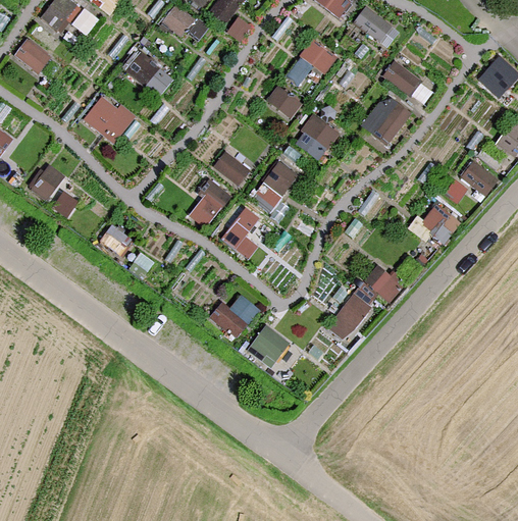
[(67,0),(52,0),(43,21),(62,32),(66,23),(90,35),(99,14),(67,0)]
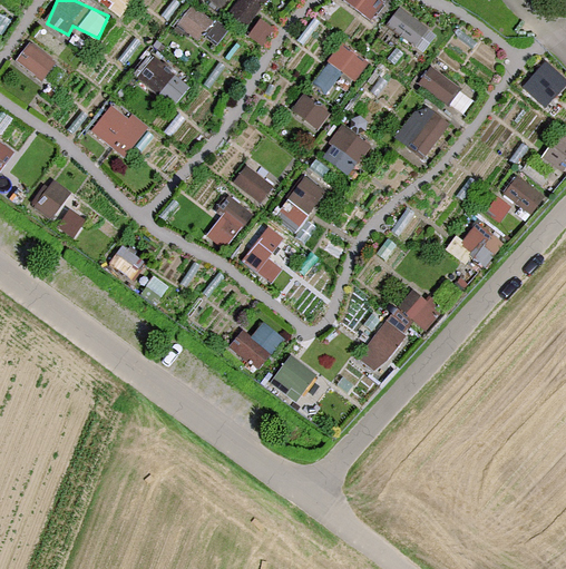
[(125,17),(134,0),(100,0),(99,3),(125,17)]
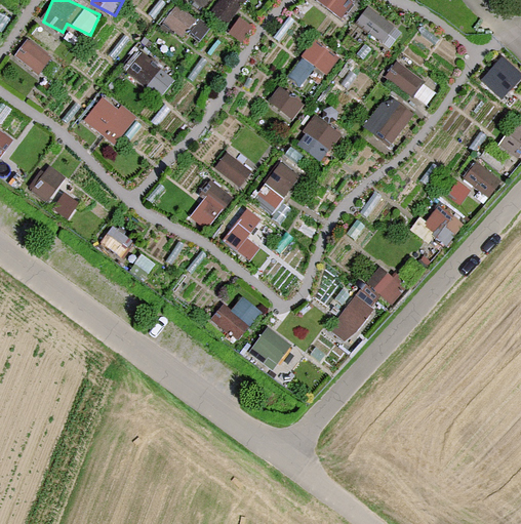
[(351,0),(319,0),(339,17),(353,2),(351,0)]
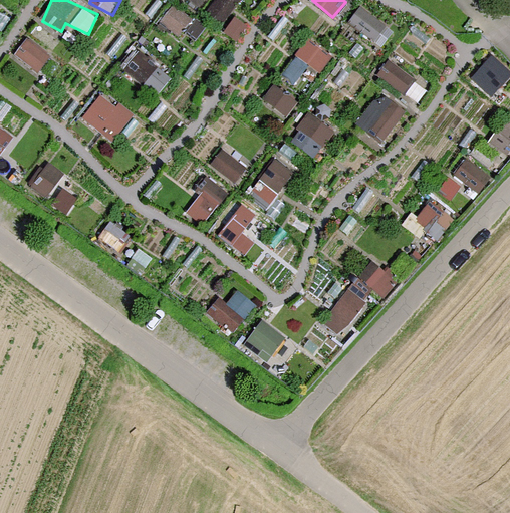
[(173,5),(160,23),(181,38),(194,20),(173,5)]
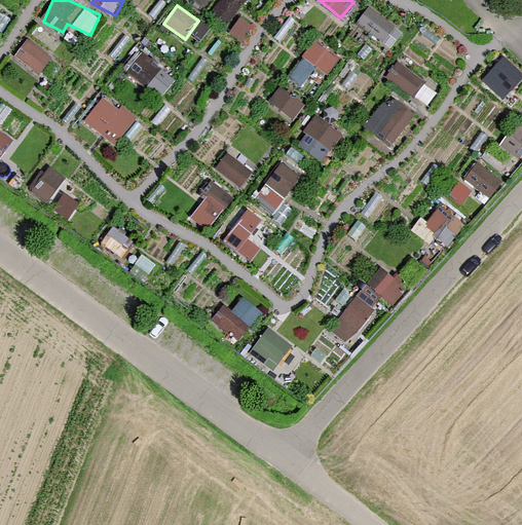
[(357,25),(392,45),(402,29),(367,7),(357,25)]
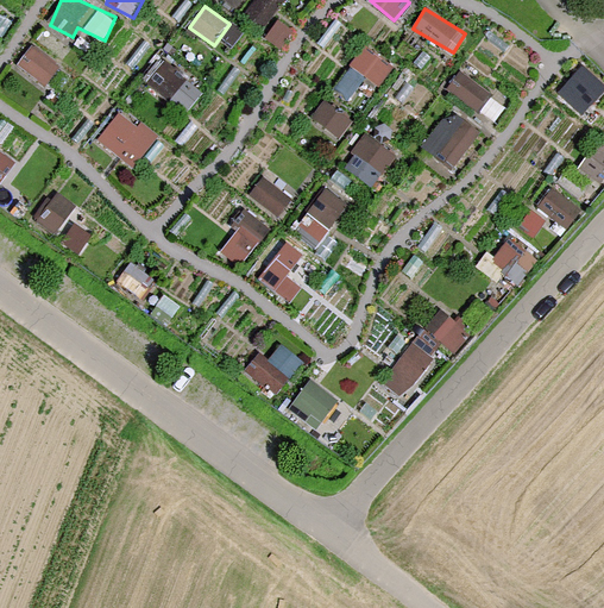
[(16,63),(45,85),(58,66),(30,44),(16,63)]
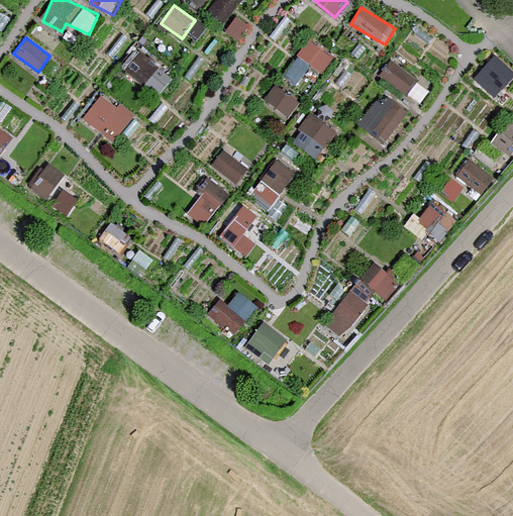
[(309,66),(321,74),(334,55),(309,38),(286,76),(298,84),(309,66)]
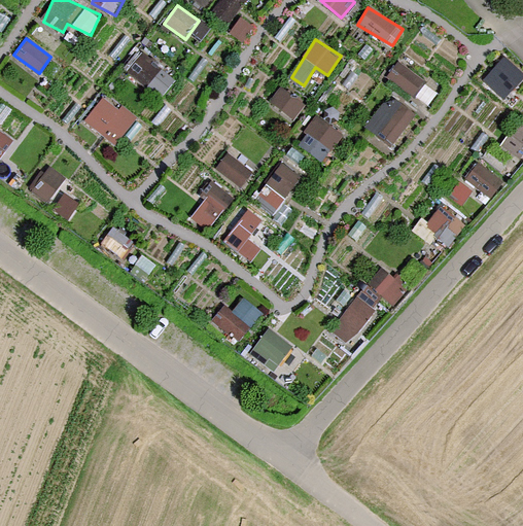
[(145,50),(127,69),(158,99),(176,81),(145,50)]
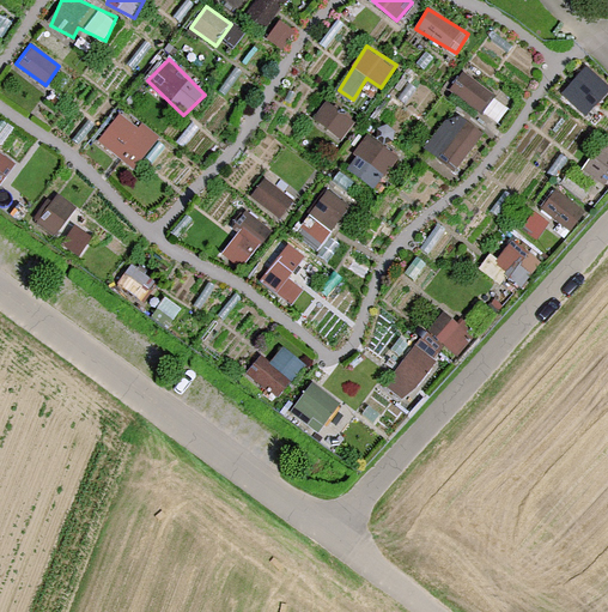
[(450,94),(494,113),(504,91),(460,73),(450,94)]
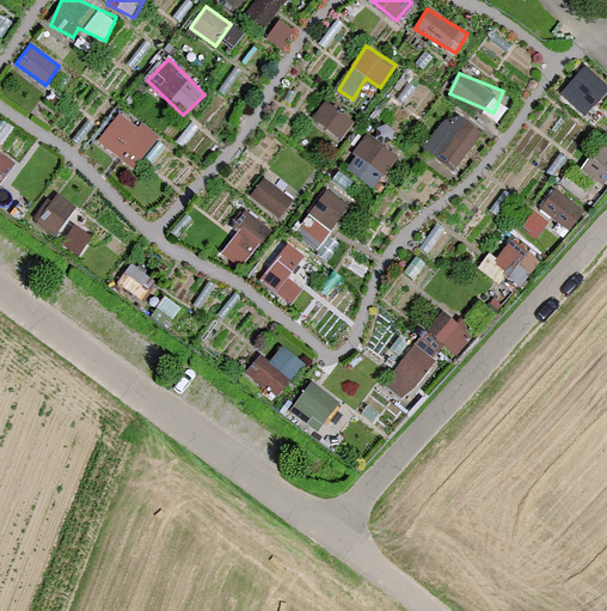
[(343,136),(354,121),(325,102),(314,117),(343,136)]
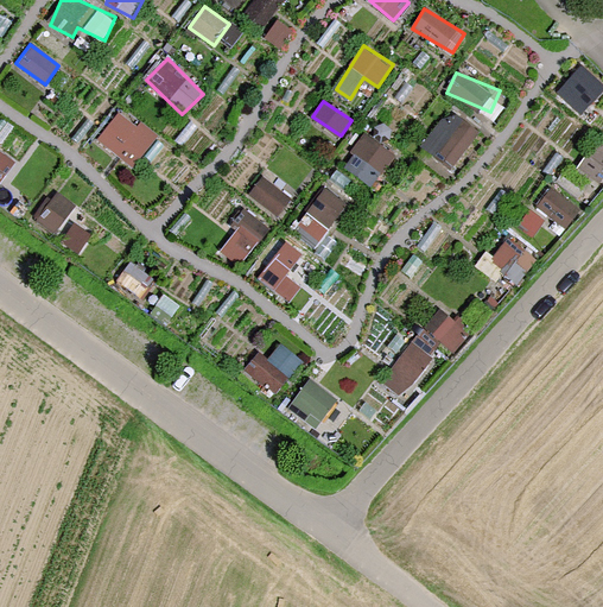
[(121,107),(96,138),(134,168),(159,137),(121,107)]
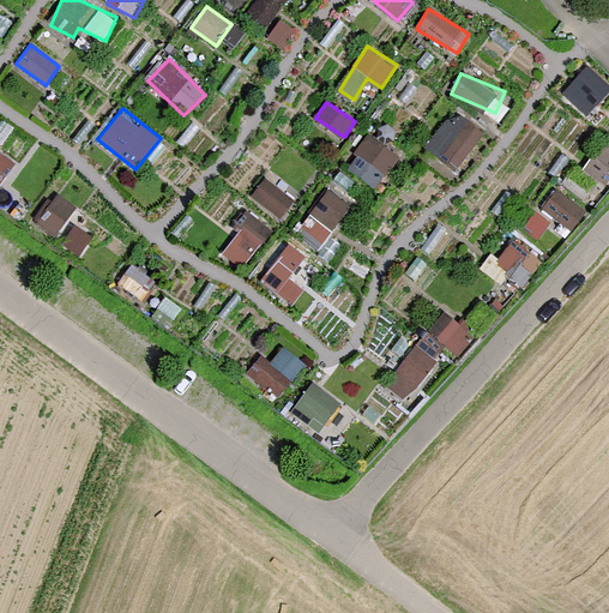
[(457,110),(426,148),(453,170),(484,132),(457,110)]
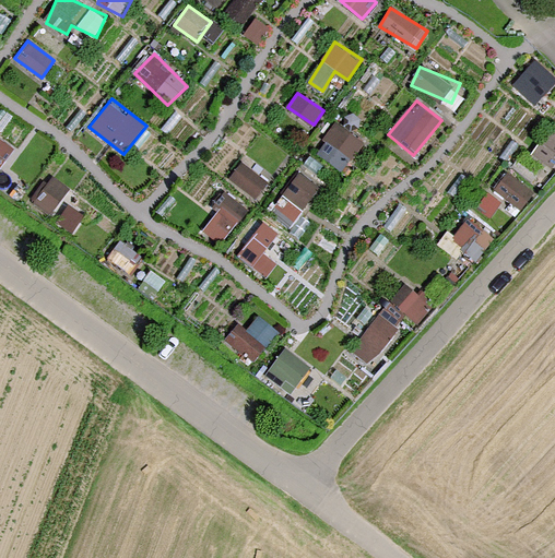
[(340,171),(364,144),(340,122),(316,150),(340,171)]
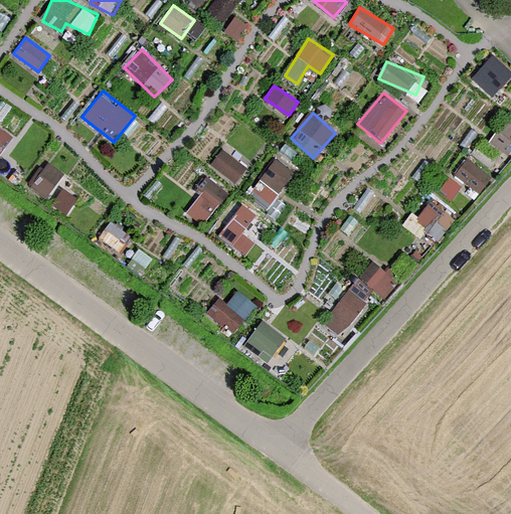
[(0,154),(14,136),(0,124),(0,154)]
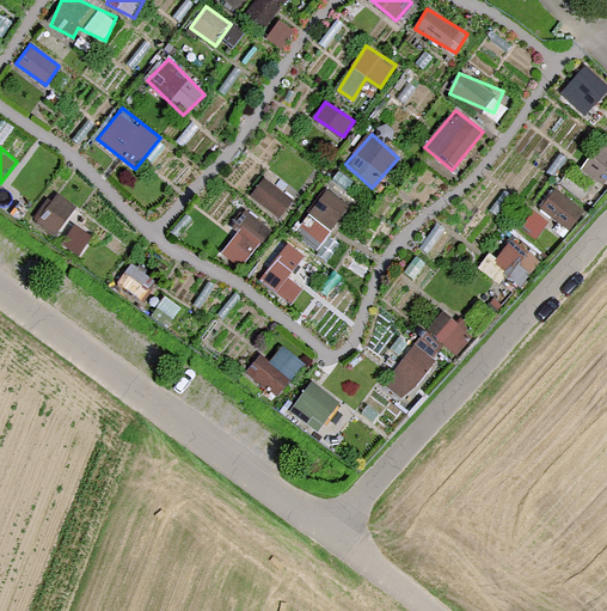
[(258,179),(250,203),(284,214),(292,190),(258,179)]
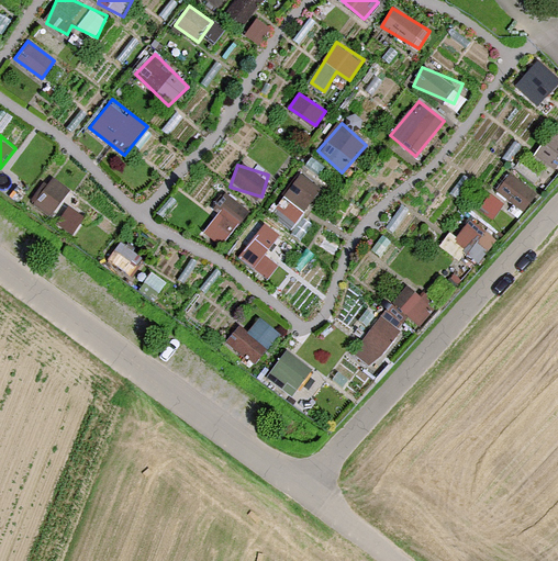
[(301,172),(283,191),(303,209),(321,190),(301,172)]
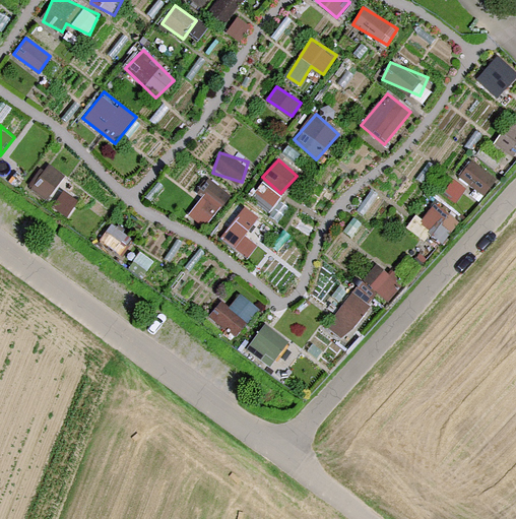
[(44,168),(28,190),(66,216),(81,193),(44,168)]
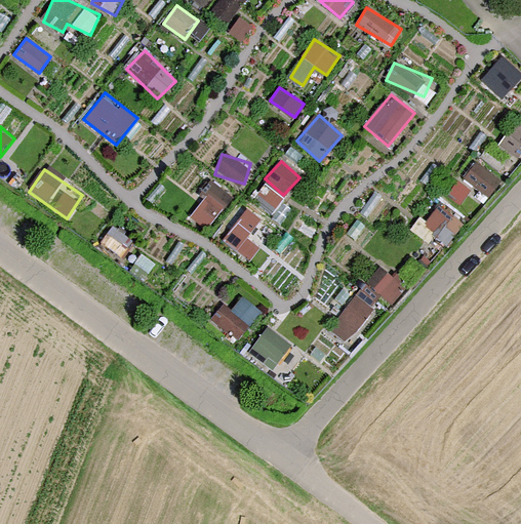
[(268,215),(284,200),(268,183),(252,198),(268,215)]
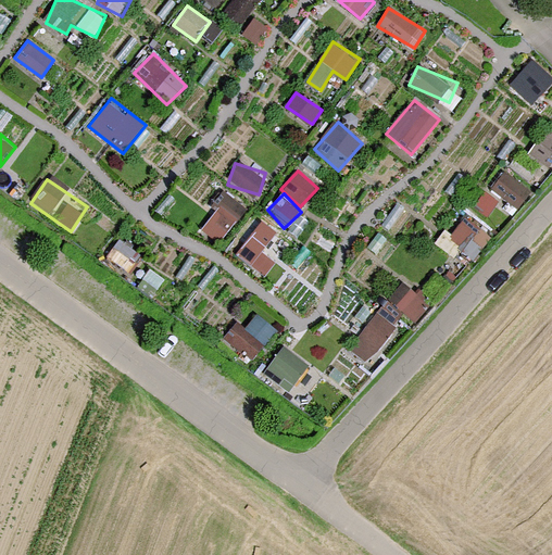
[(225,196),(201,231),(221,243),(243,207),(225,196)]
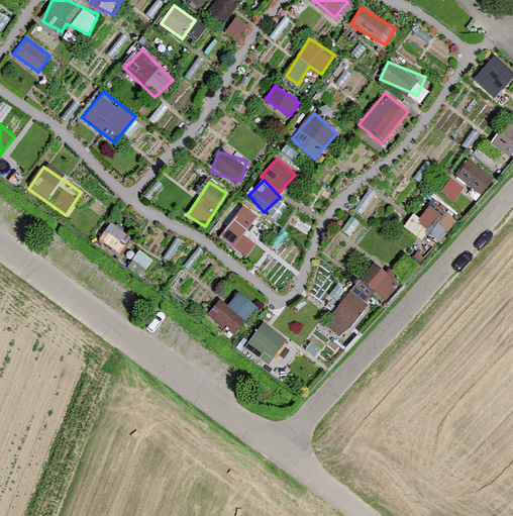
[(421,231),(446,235),(451,203),(426,199),(421,231)]
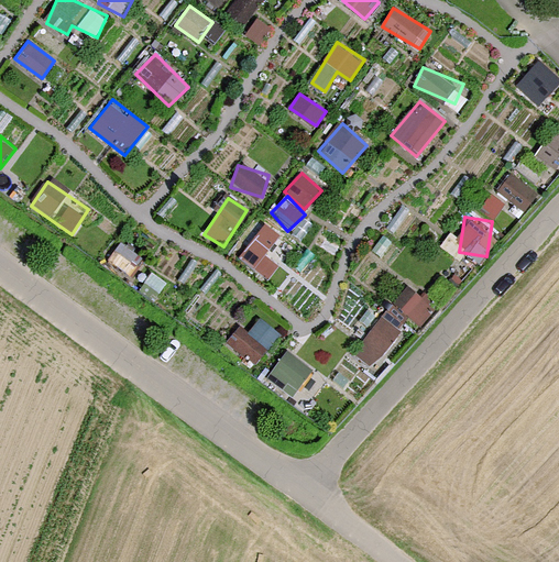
[(270,283),(284,266),(269,252),(276,243),(256,226),(234,251),(270,283)]
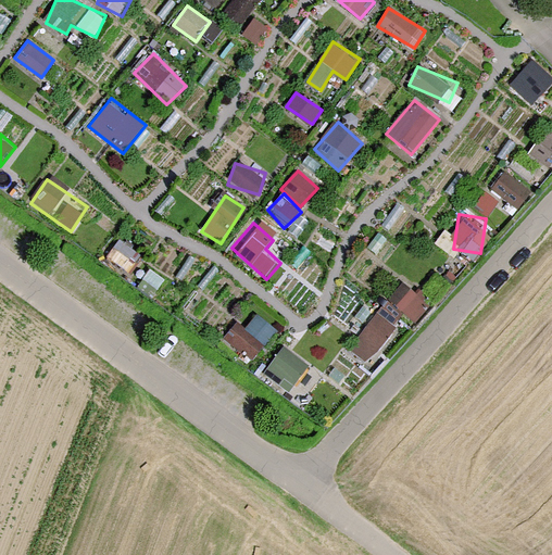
[(122,243),(111,253),(127,272),(139,263),(122,243)]
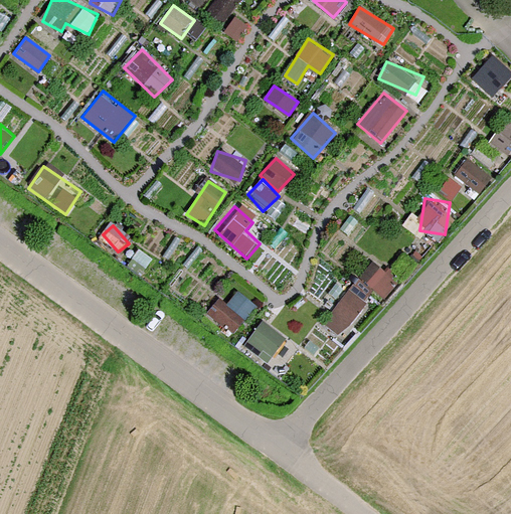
[(343,338),(394,276),(374,259),(322,321),(343,338)]
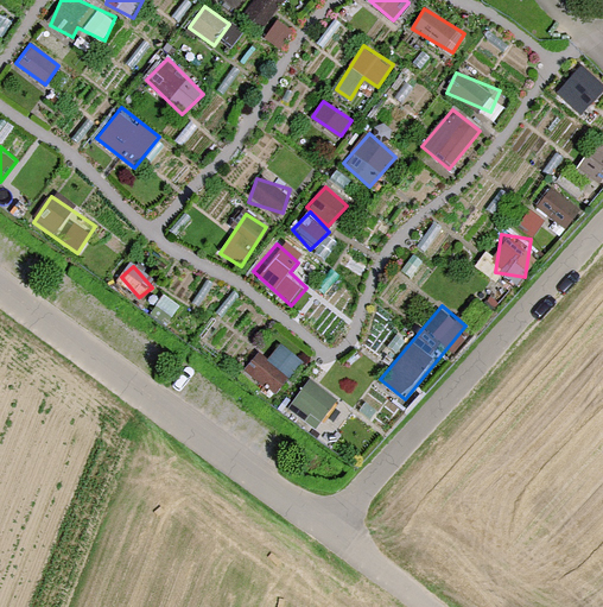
[(275,339),(248,373),(275,393),(302,359),(275,339)]
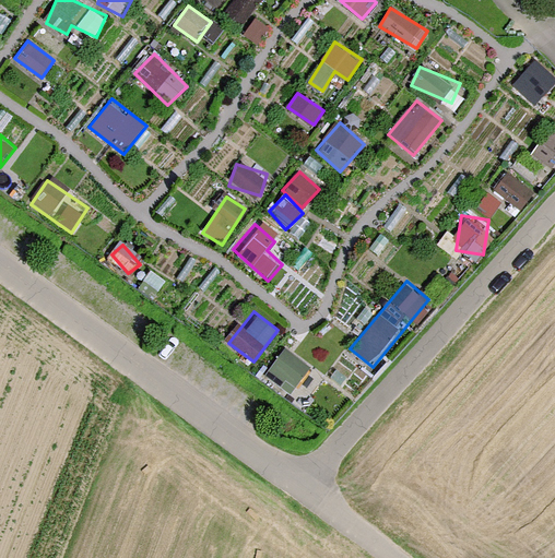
[(264,376),(291,395),(313,366),(285,346),(264,376)]
